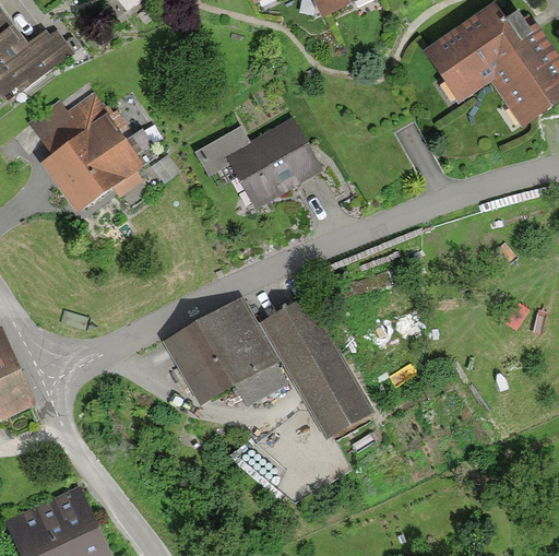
[(253,0),(254,2),(259,0),(314,0),(322,16),(357,0),(253,0)]
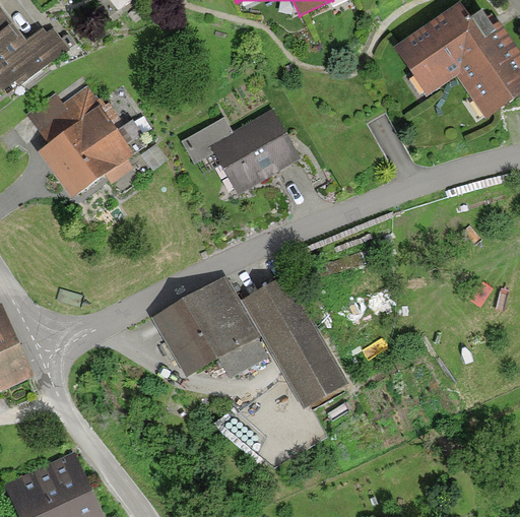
[(458,0),(392,46),(426,94),(455,74),(484,117),(519,92),(519,51),(498,18),(491,23),(495,29),(483,37),(473,22),(469,16),(458,0)]
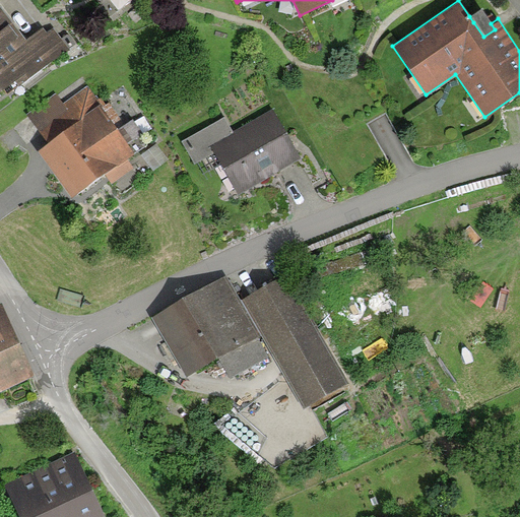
[(0,4),(0,95),(16,83),(21,86),(70,48),(54,27),(48,31),(44,26),(27,41),(0,4)]
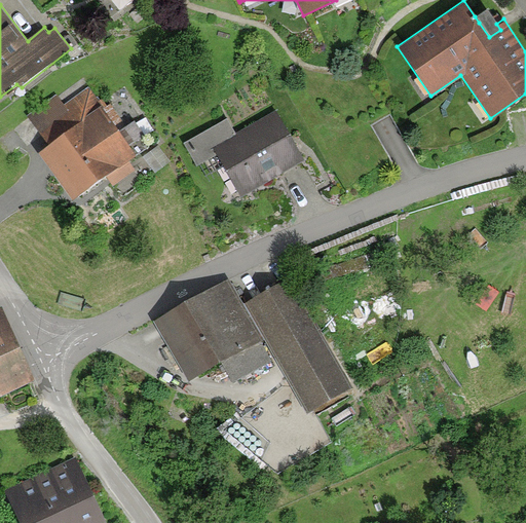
[(486,8),(475,16),(479,23),(489,37),(500,30),(496,24),(486,8)]
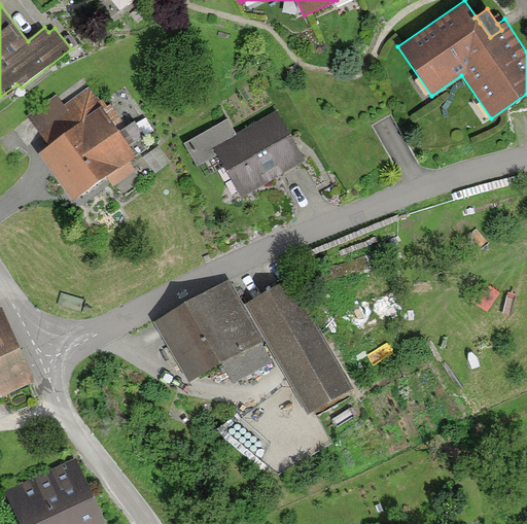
[(50,146),(39,153),(74,201),(107,177),(118,169),(130,161),(137,156),(129,146),(119,132),(110,119),(119,113),(111,103),(104,107),(89,85),(65,103),(80,124),(50,146)]
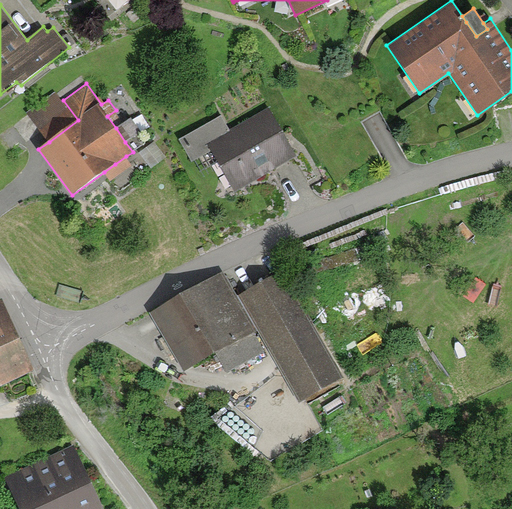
[(49,142),(78,120),(63,100),(56,90),(26,111),(49,142)]
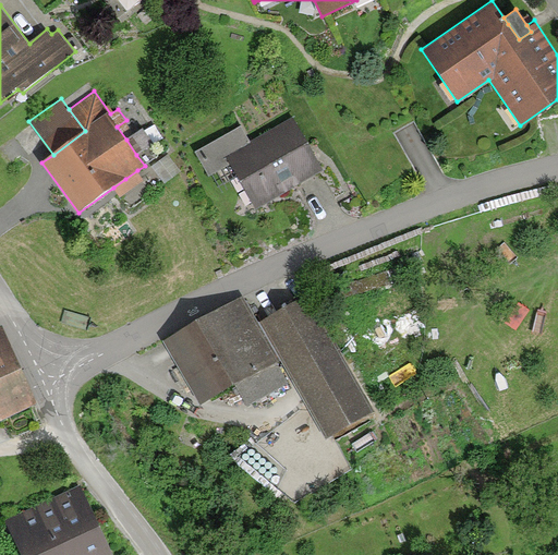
[(242,124),(197,148),(210,172),(231,160),(256,205),(323,168),(310,146),(293,116),(250,139),(242,124)]
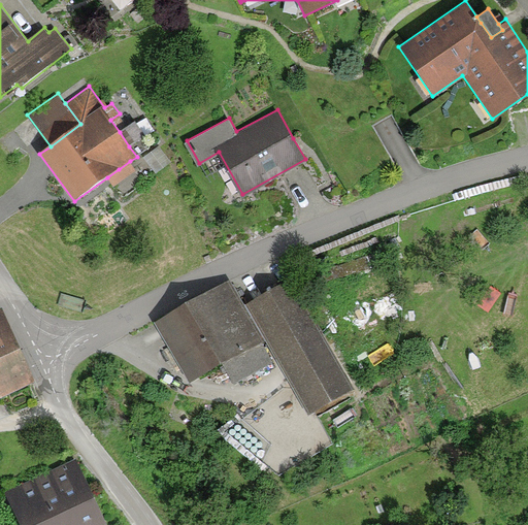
[(120,132),(129,146),(145,135),(135,121),(120,132)]
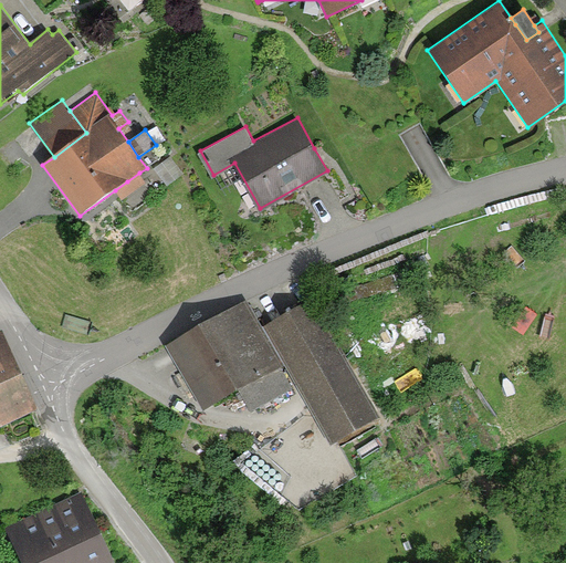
[(146,181),(139,173),(127,181),(115,190),(123,199),(146,181)]
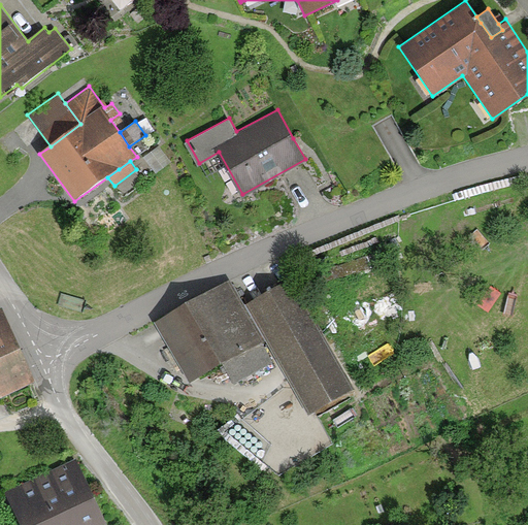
[(356,388),(293,277),(245,304),(266,340),(308,415),(356,388)]
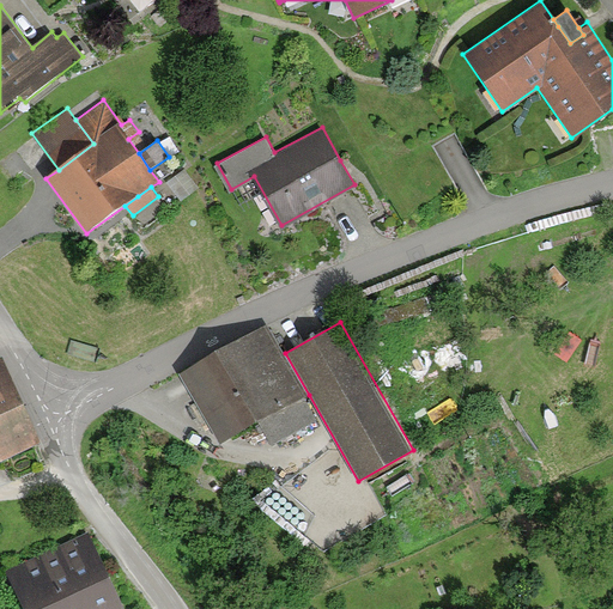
[(285,353),(267,323),(180,372),(222,445),(261,422),(273,444),(317,419),(305,397),(309,395),(285,353)]
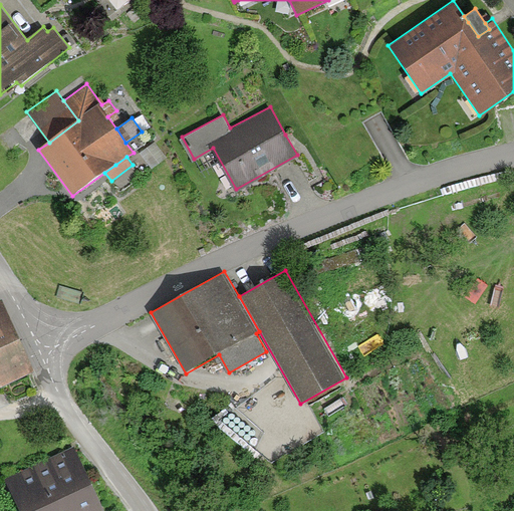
[(0,302),(0,301),(0,388),(33,372),(0,302)]
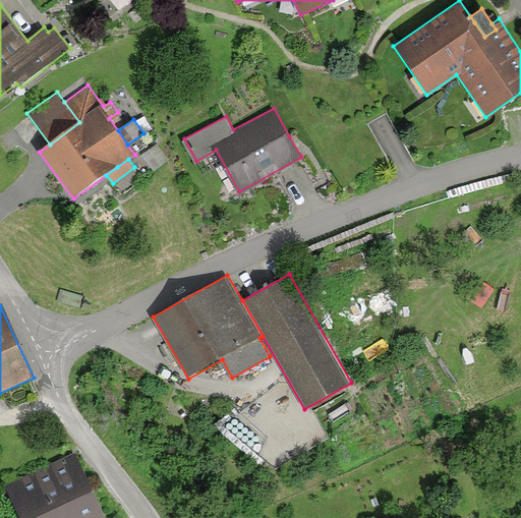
[(103,517),(106,517),(75,452),(3,486),(18,517),(103,517)]
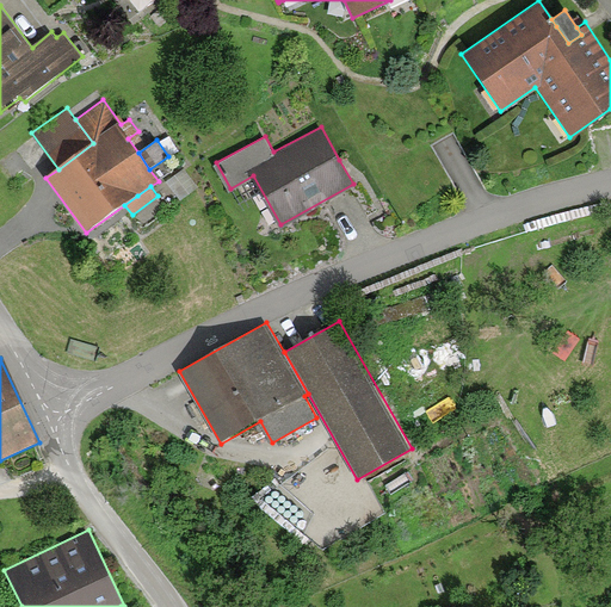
All buildings are outlined.
